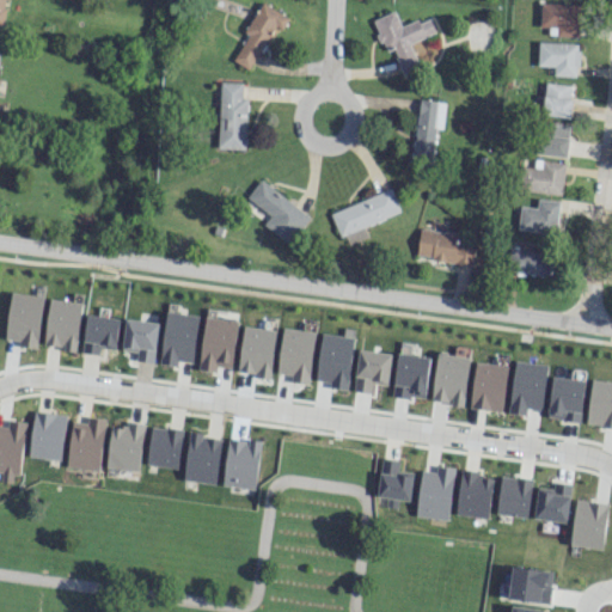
[(233,61),(251,69),(273,25),(281,29),(288,16),(259,2),(245,34),(246,35),(233,61)]
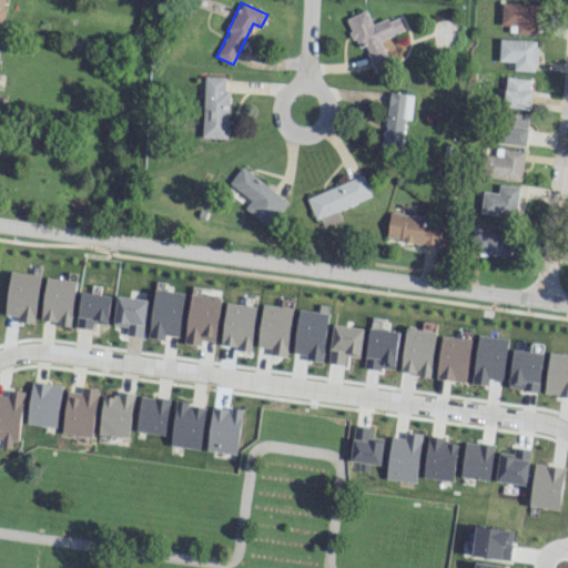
[(516,33),(537,34),(538,3),(500,2),(499,24),(516,24),(516,33)]
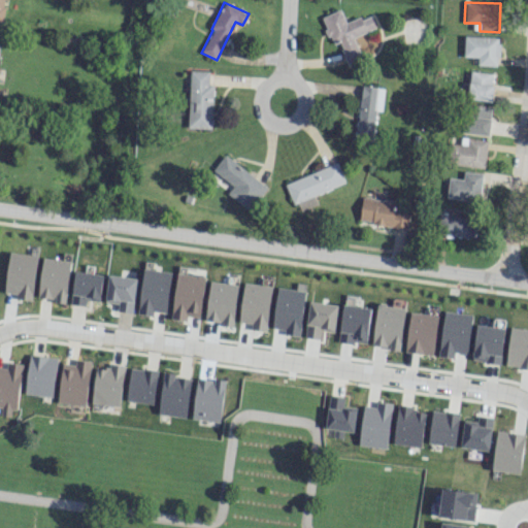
[(353,37),(375,28),(369,13),(345,24),(339,9),(321,18),(332,44),(338,42),(348,66),(362,60),(353,37)]
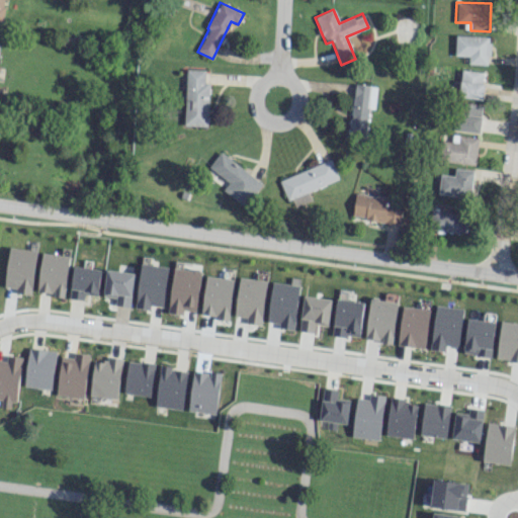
[(489,65),(490,36),(455,35),(454,56),(468,56),(467,64),(489,65)]
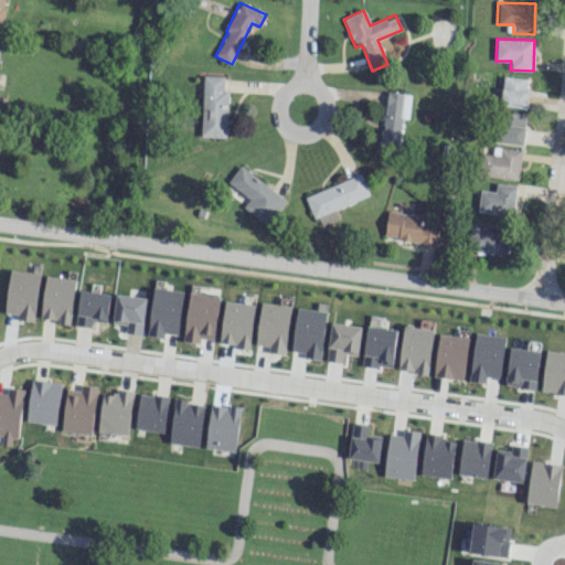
[(227,89),(223,89),(223,76),(203,75),(201,137),(226,138),(227,89)]
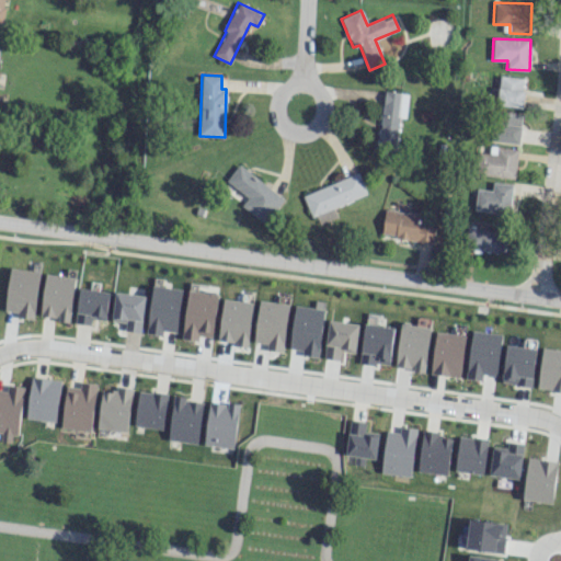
[(495,104),(519,107),(525,79),(501,75),(495,104)]
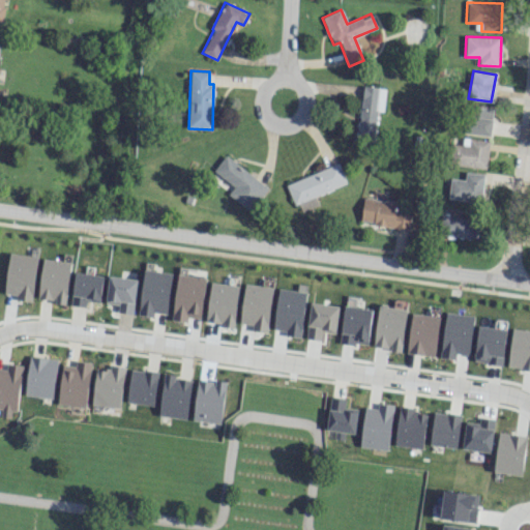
[(385,88),(361,86),(357,137),(375,138),(377,111),(383,111),(385,88)]
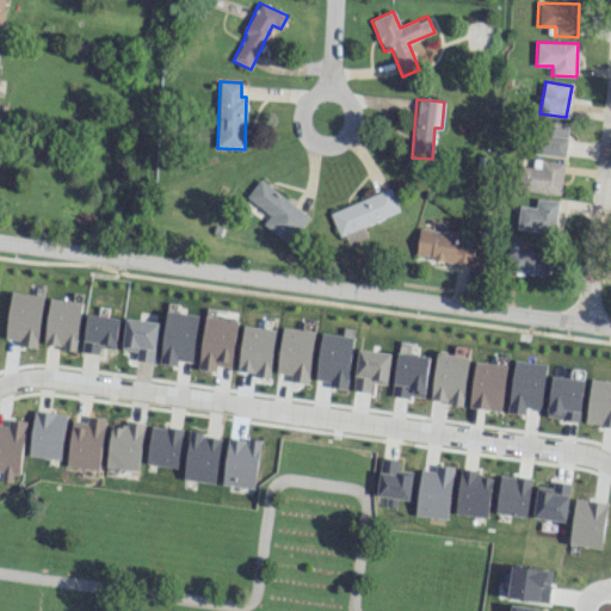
[(569,124),(542,119),(536,153),(565,158),(569,124)]
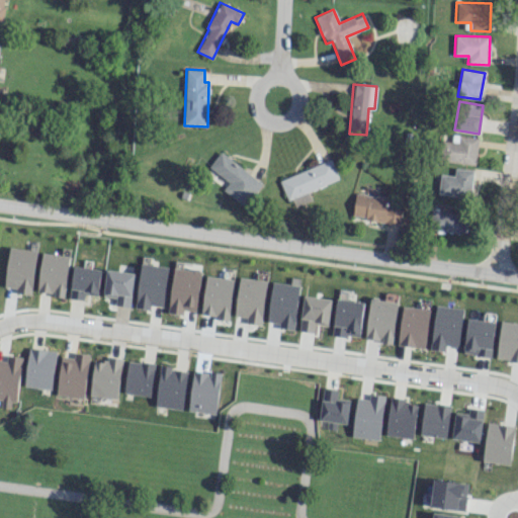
[(451,142),(443,141),(440,161),(475,165),(478,138),(452,135),(451,142)]
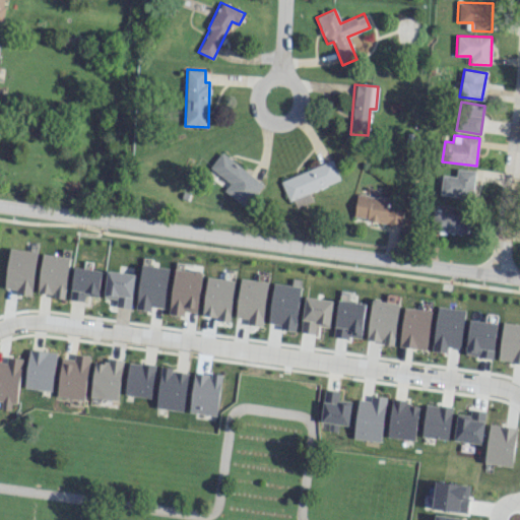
[(222,191),(247,207),(264,184),(219,152),(209,168),(229,182),(222,191)]
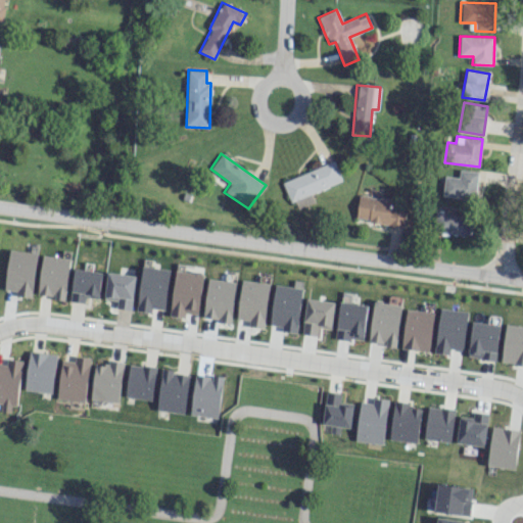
[(283,180),(293,209),(314,202),(311,193),(341,182),(334,161),(283,180)]
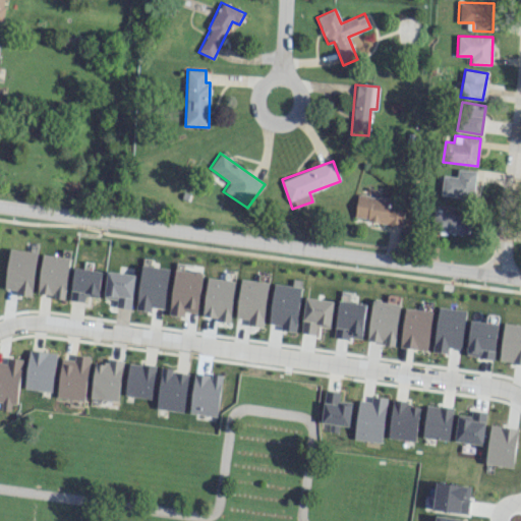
[(440,194),(472,199),(476,171),(458,169),(456,177),(443,175),(440,194)]
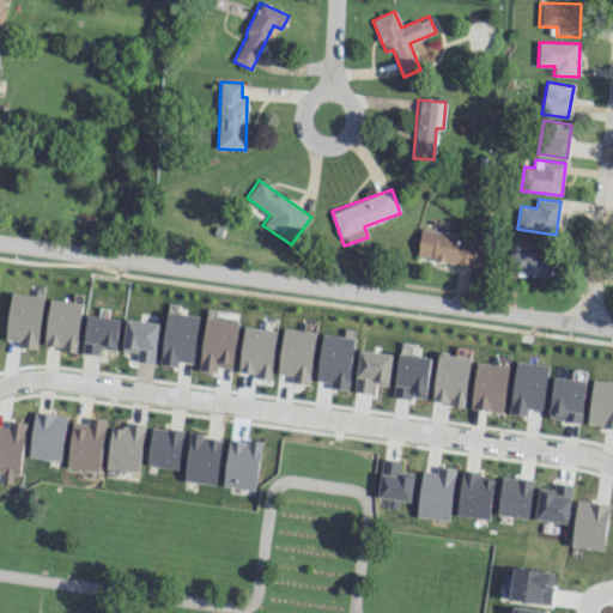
[(416,258),(473,266),(475,248),(457,246),(459,234),(420,228),(416,258)]
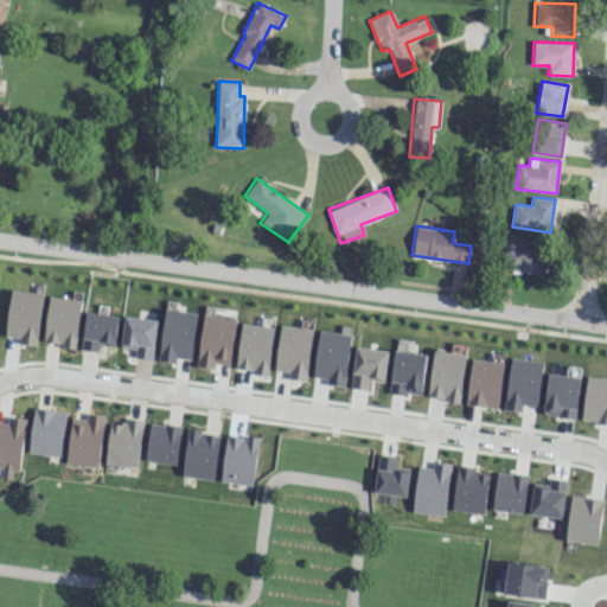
[(545,249),(506,247),(505,270),(544,272),(545,249)]
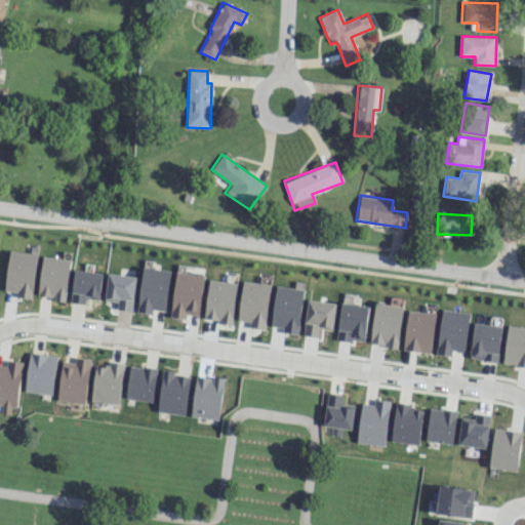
[(32,298),(37,253),(9,250),(5,290),(16,291),(15,297),(32,298)]
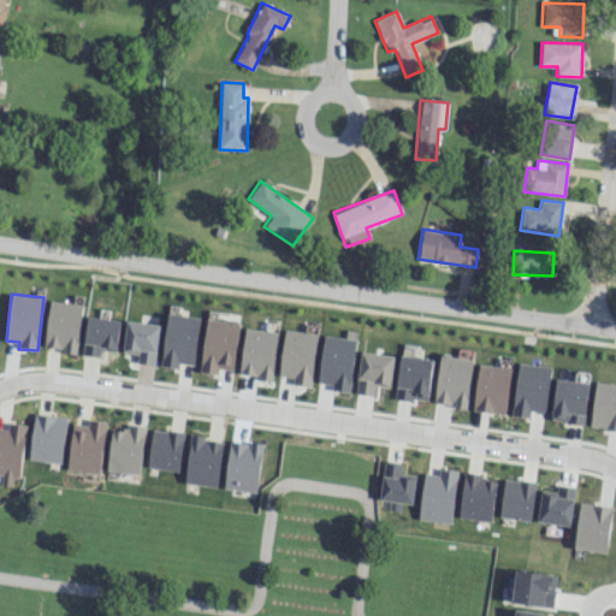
[(77,351),(81,303),(49,301),(45,349),(77,351)]
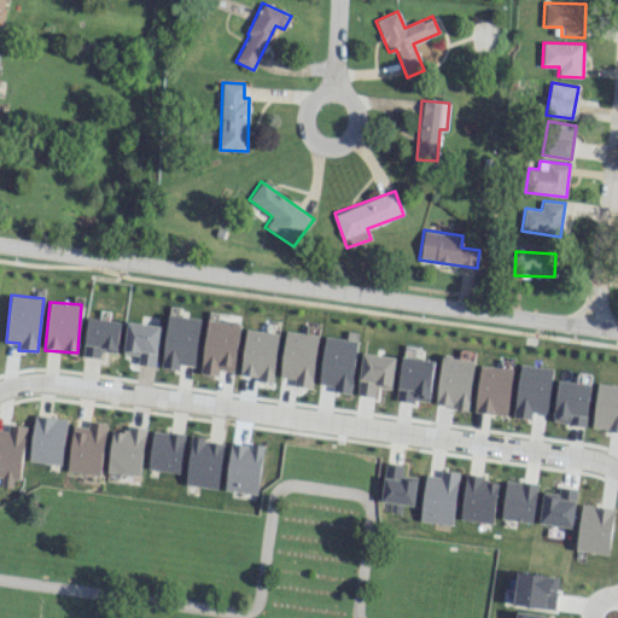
[(196,365),(200,318),(168,314),(162,367),(179,369),(179,363),(196,365)]
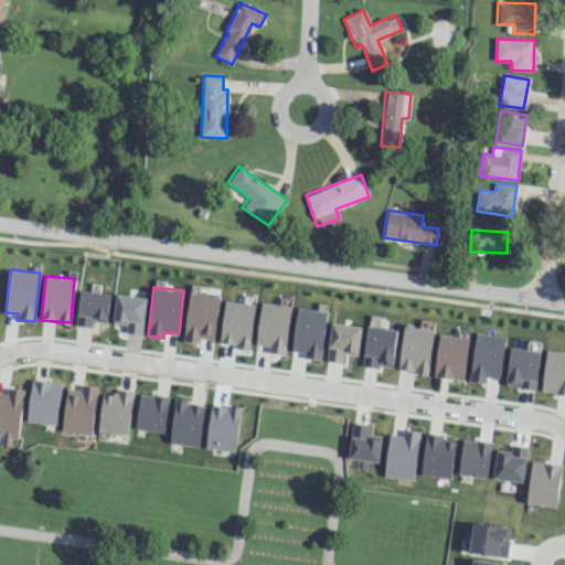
[(92,319),(107,321),(110,294),(81,290),(75,324),(91,327),(92,319)]
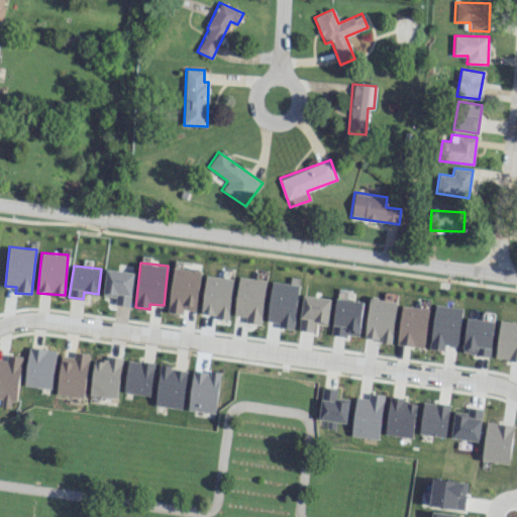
[(195,310),(201,271),(174,267),(167,312),(182,314),(183,309),(195,310)]
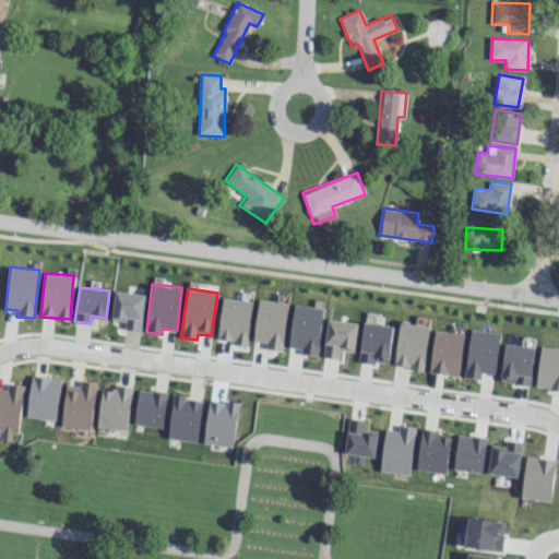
[(144,294),(114,292),(111,319),(125,321),(125,329),(141,331),(144,294)]
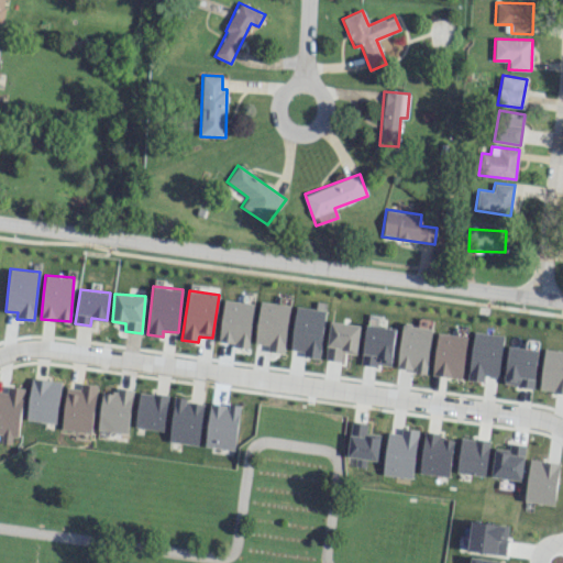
[(249,346),(253,302),(222,300),(219,343),(249,346)]
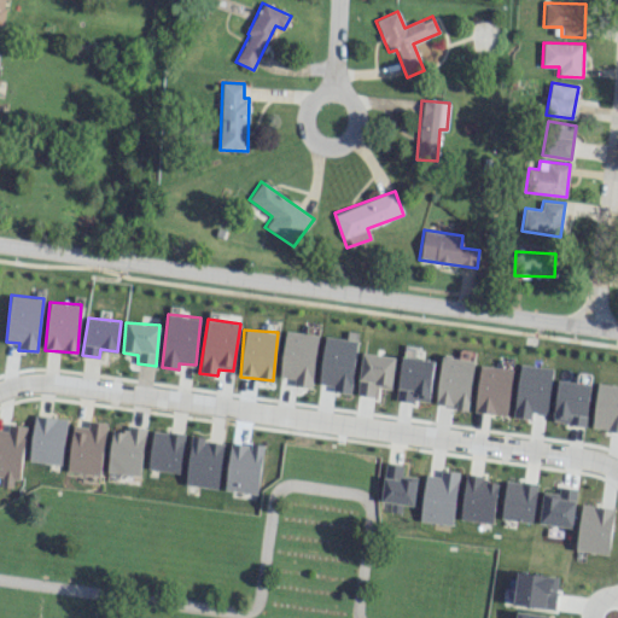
[(318,334),(285,331),(279,377),(293,378),(292,385),(312,388),(318,334)]
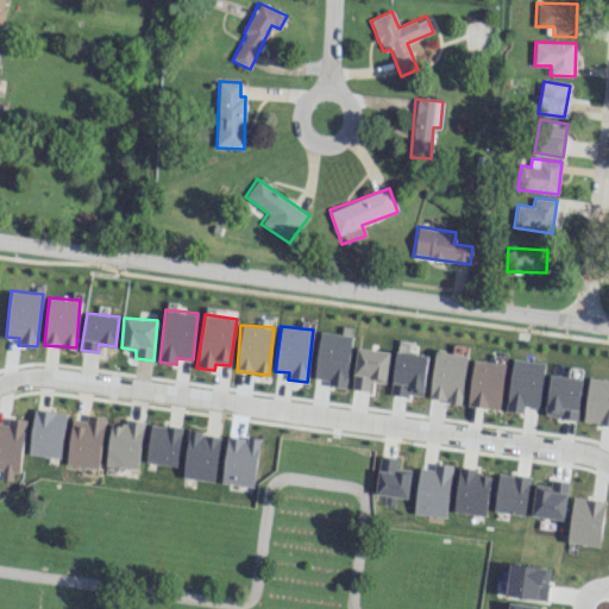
[(314,378),(328,380),(327,385),(346,388),(351,334),(319,332),(314,378)]
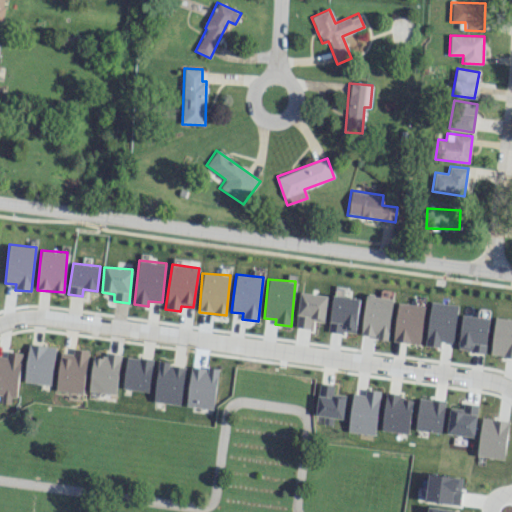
[(295,327),(310,329),(311,320),(324,322),(328,296),(300,292),(295,327)]
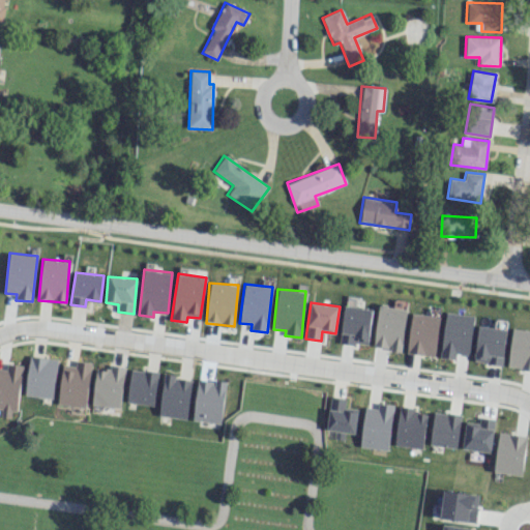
[(402,350),(406,308),(377,305),(374,348),(402,350)]
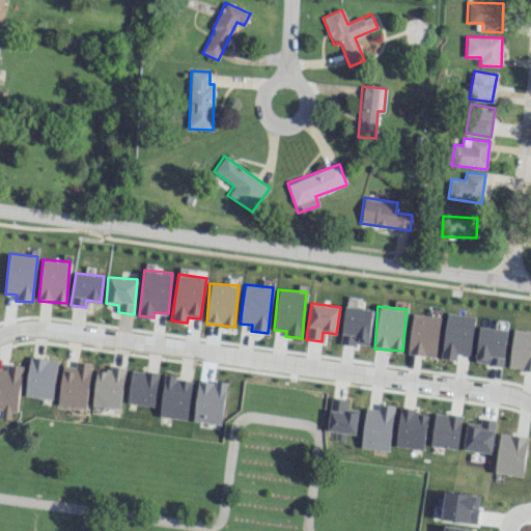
[(372,309),(344,307),(340,343),(369,345),(372,309)]
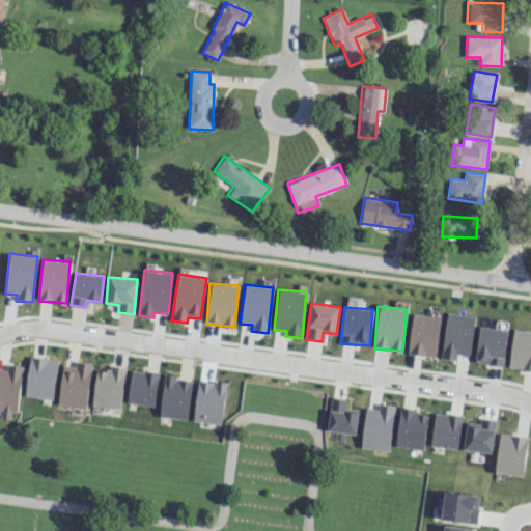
[(475,316),(446,312),(441,359),(456,360),(456,354),(471,355),(475,316)]
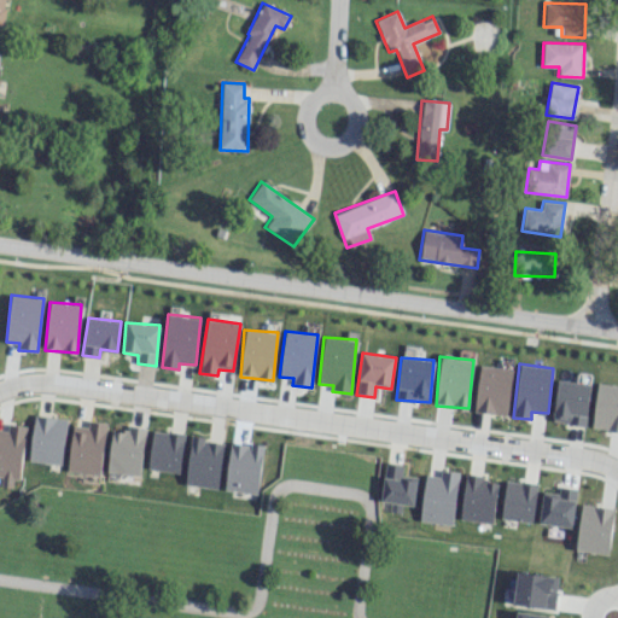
[(507,415),(513,369),(479,365),(473,412),(507,415)]
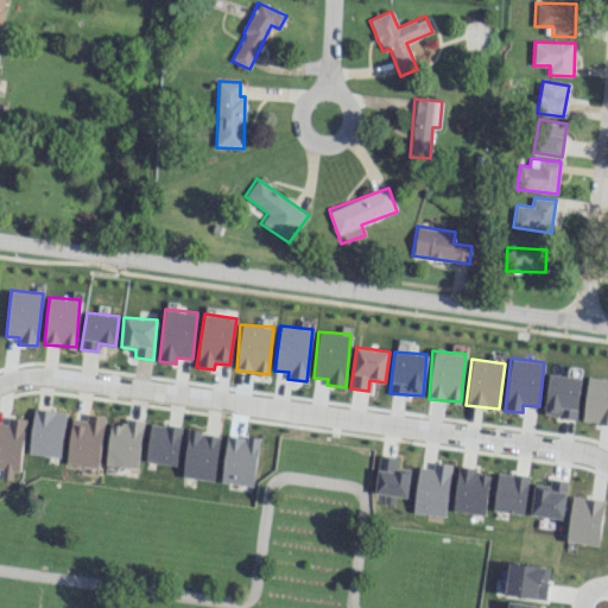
[(582,378),(549,373),(543,415),(575,419),(582,378)]
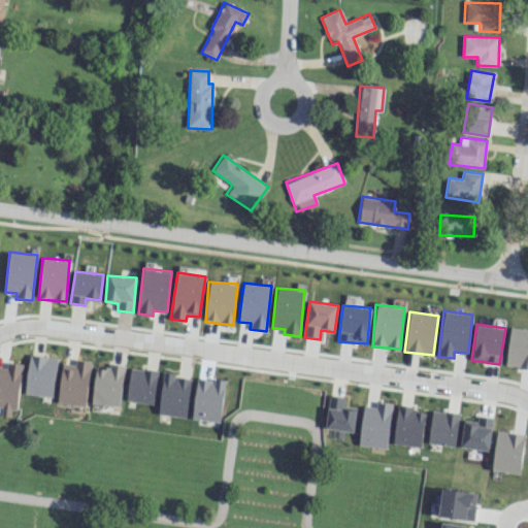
[(505,365),(527,368),(527,329),(510,327),(505,365)]
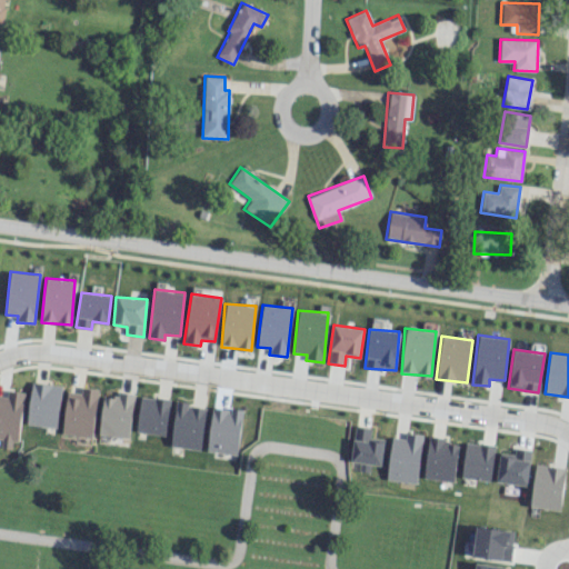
[(27,425),(57,428),(61,386),(31,382),(27,425)]
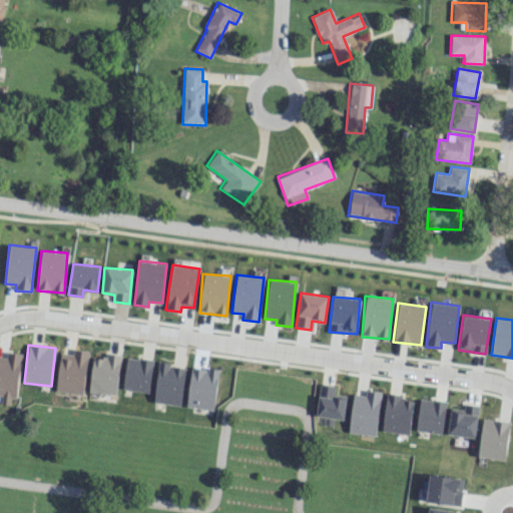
[(83,394),(87,351),(73,349),(73,354),(59,353),(56,392),(83,394)]
